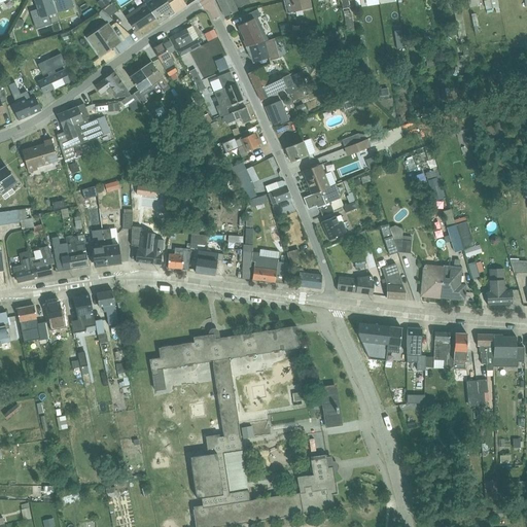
[(50,24),(59,22),(51,0),(34,0),(39,16),(33,19),(35,27),(47,23),(45,15),(48,14),(50,24)]
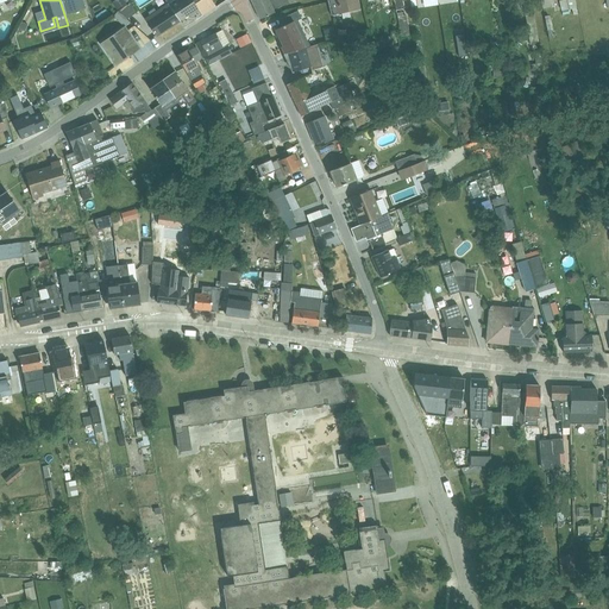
[(88,18),(81,0),(60,0),(68,25),(88,18)]
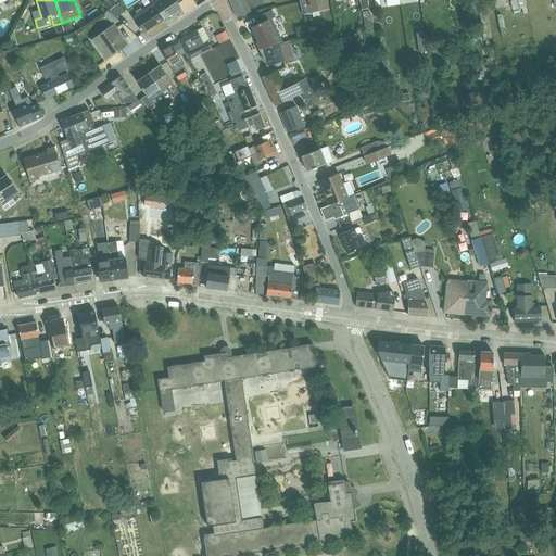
[(106,10),(114,3),(116,1),(114,0),(111,0),(112,0),(111,0),(105,0),(102,3),(106,10)]
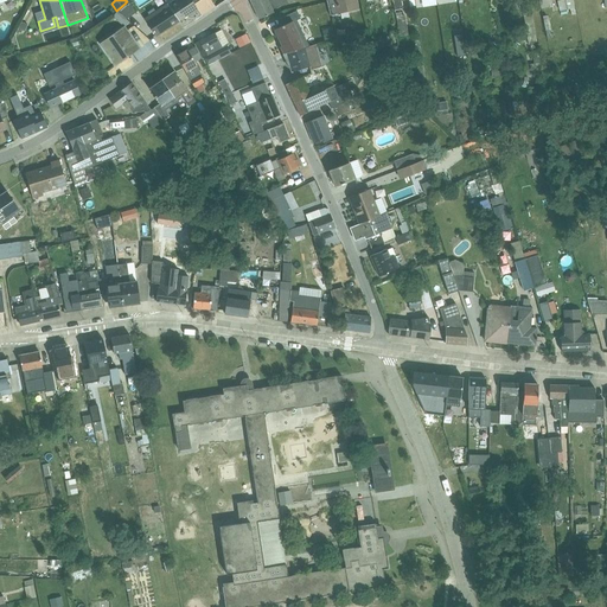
[(168,6),(167,4),(166,5),(163,0),(160,0),(147,10),(151,14),(144,19),(155,37),(179,21),(168,6)]
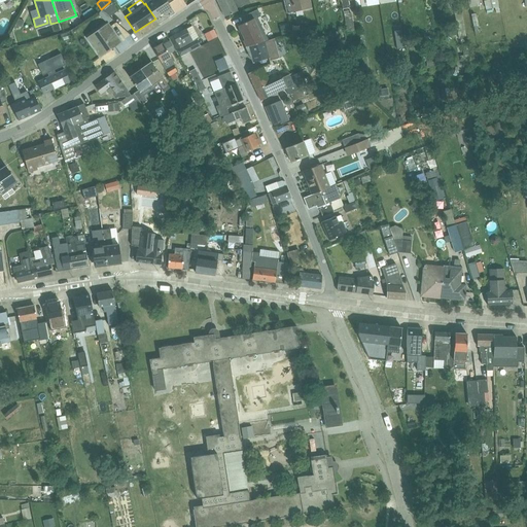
[(152,0),(146,5),(155,19),(171,8),(168,4),(173,0),(152,0)]
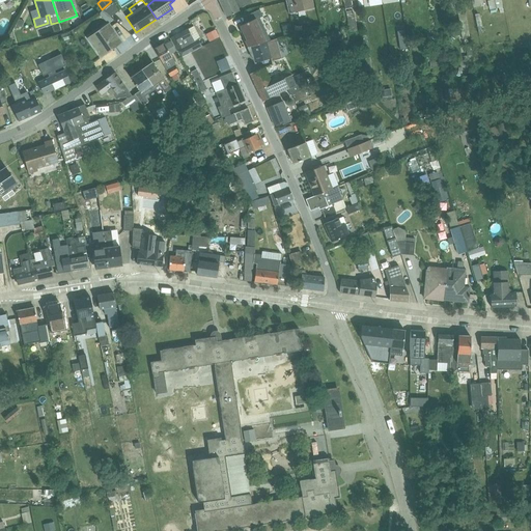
[(251,3),(249,0),(218,0),(226,18),(240,11),(239,9),(251,3)]
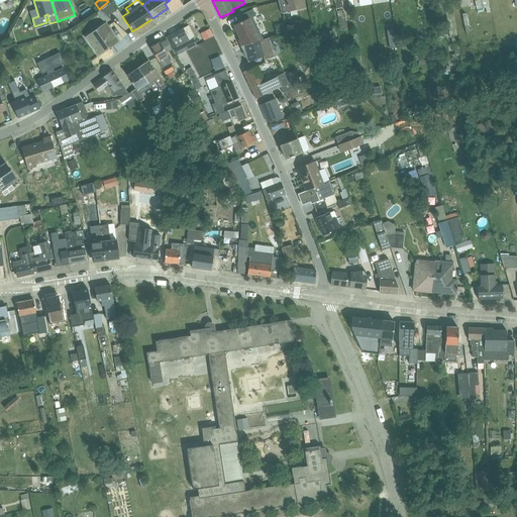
[(277,0),(281,13),(305,8),(302,0),(277,0)]
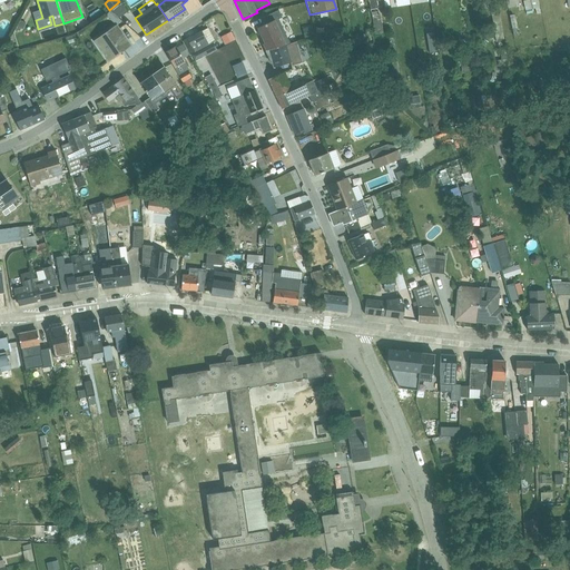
[(367,0),(371,10),(377,8),(375,0),(367,0)]
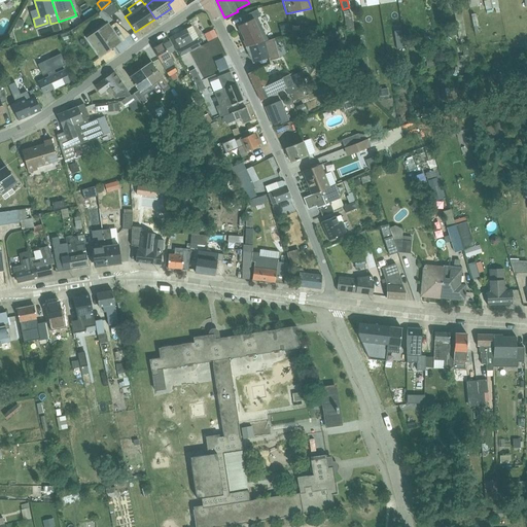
[(459,38),(460,38),(460,42),(466,41),(461,11),(460,11),(458,0),(452,0),(455,21),(456,21),(459,38)]
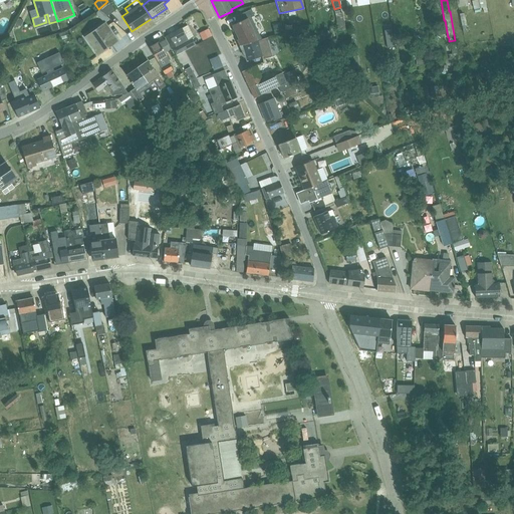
[(456,0),(459,14),(467,13),(467,12),(469,12),(468,6),(467,1),(469,0),(468,0),(456,0)]
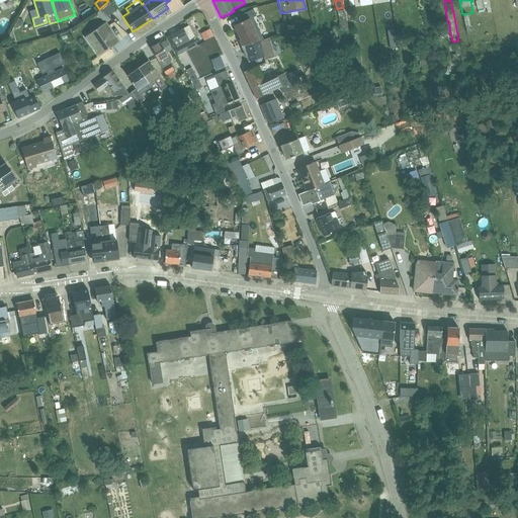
[(475,0),(478,10),(487,8),(488,13),(492,13),(489,0),(475,0)]
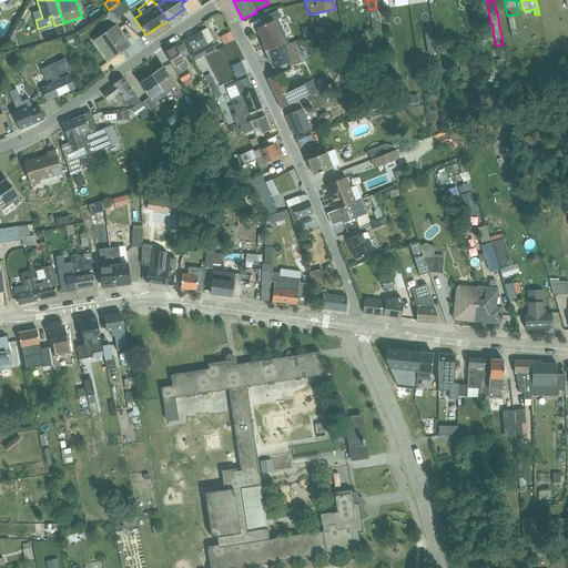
[(120,3),(111,12),(118,18),(125,9),(120,3)]
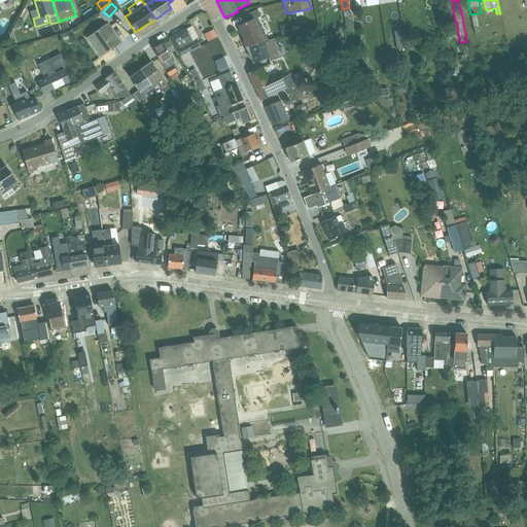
[(97,13),(104,22),(109,16),(103,11),(101,9),(97,13)]
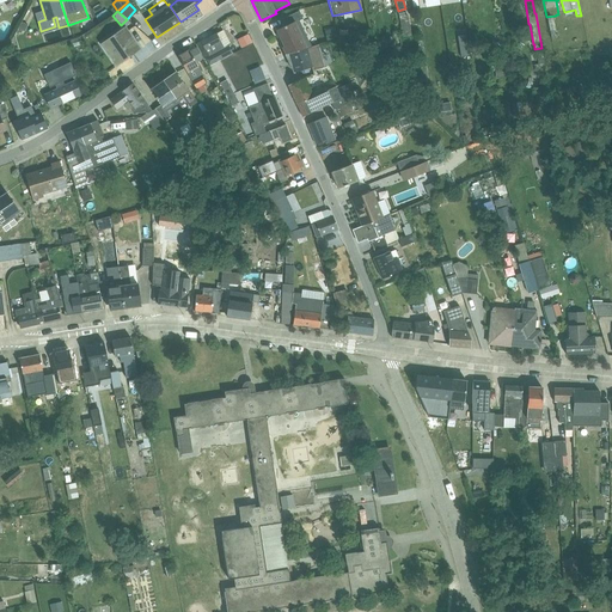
[(286,55),(311,48),(299,20),(303,19),(299,12),(282,19),(285,26),(276,31),(276,32),(276,35),(277,38),(280,40),(283,47),(282,48),(286,55)]
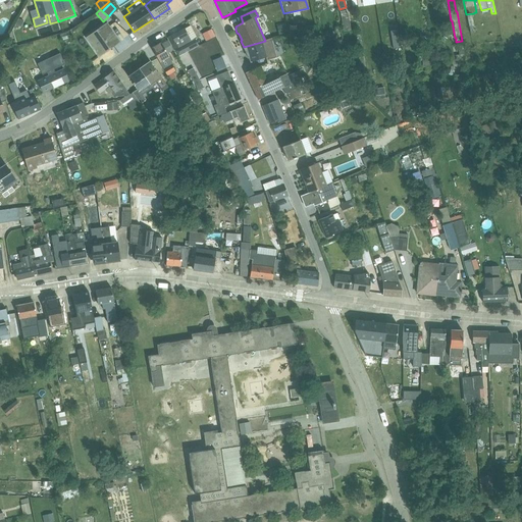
[(342,14),(341,14),(341,16),(337,17),(340,25),(342,24),(344,32),(351,30),(348,13),(346,13),(345,11),(341,11),(342,14)]
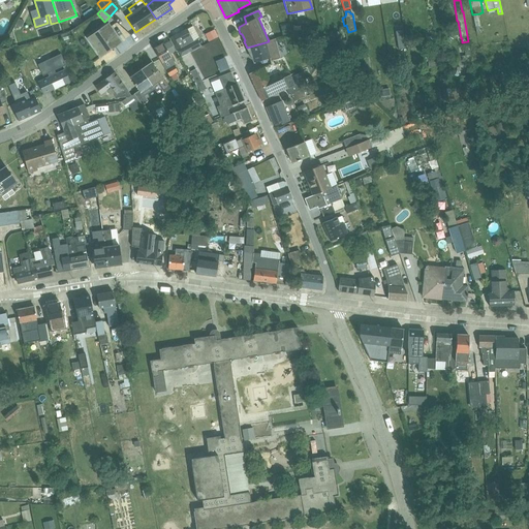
[(473,16),(476,34),(480,33),(481,32),(481,30),(479,31),(479,27),(480,27),(480,25),(478,25),(476,14),(473,16)]
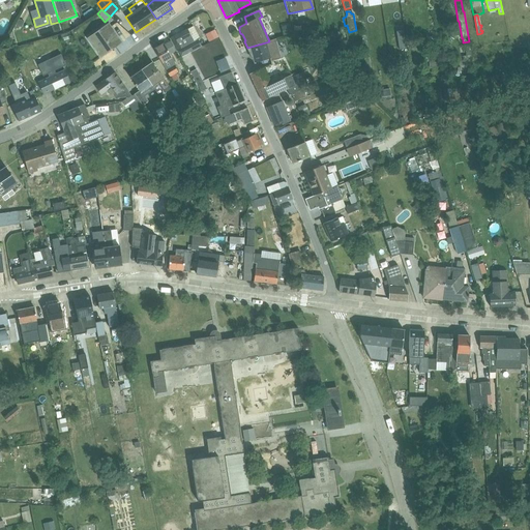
[(108,24),(87,38),(100,57),(121,42),(108,24)]
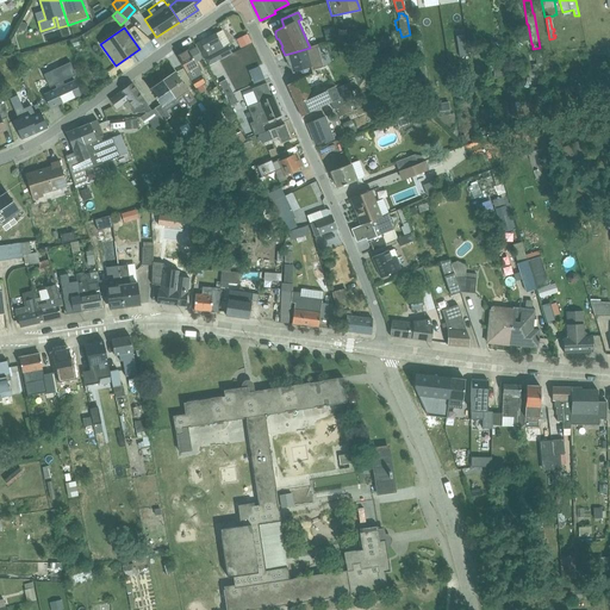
[(334,29),(323,31),(325,41),(335,39),(334,29)]
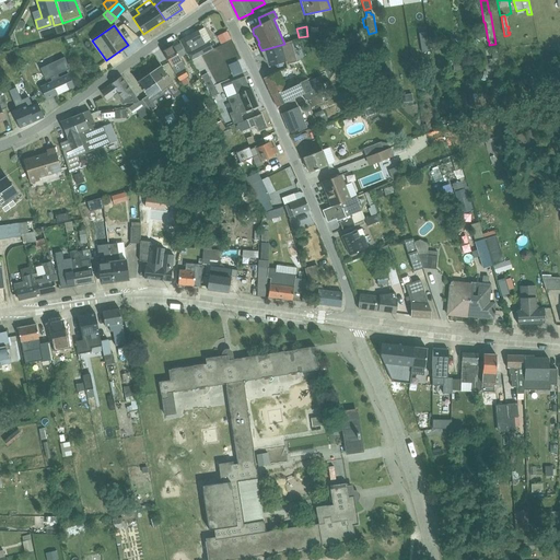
[(191,60),(212,49),(209,42),(210,41),(203,28),(179,42),(181,44),(187,54),(191,60)]
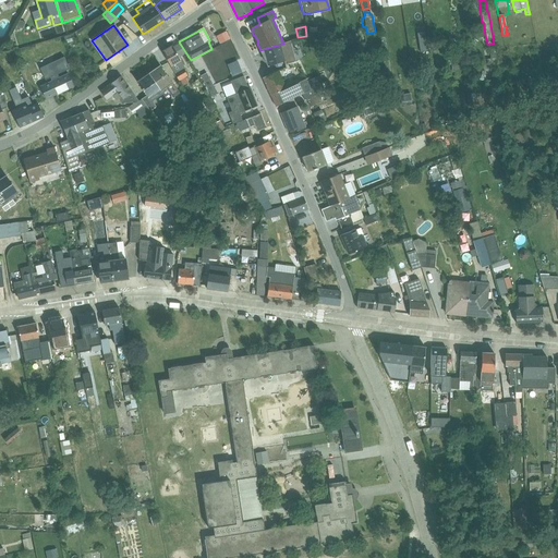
[(73,34),(63,37),(65,44),(75,41),(73,34)]
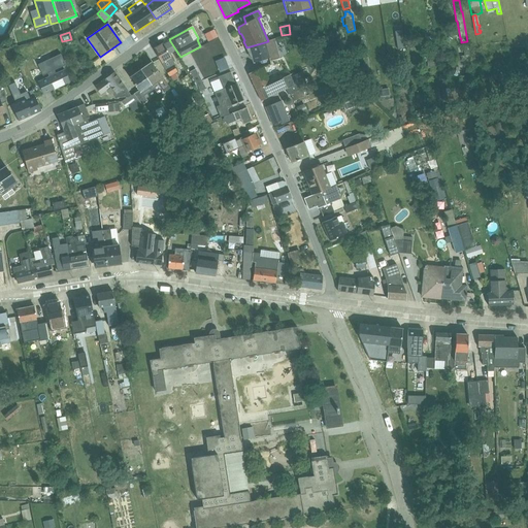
[(215,32),(205,36),(207,42),(217,37),(215,32)]
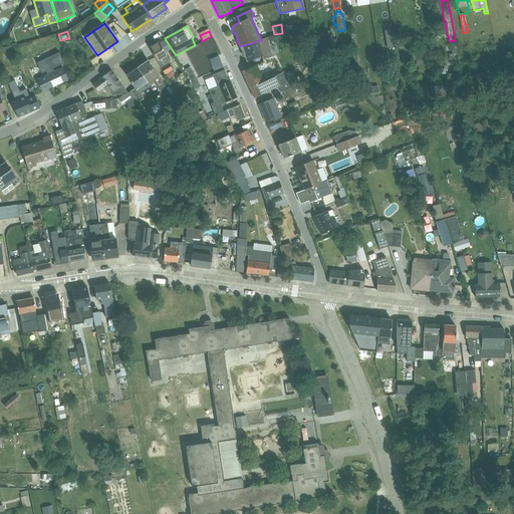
[(262,59),(271,56),(271,54),(267,39),(267,38),(261,40),(240,46),(246,61),(261,57),(262,59)]
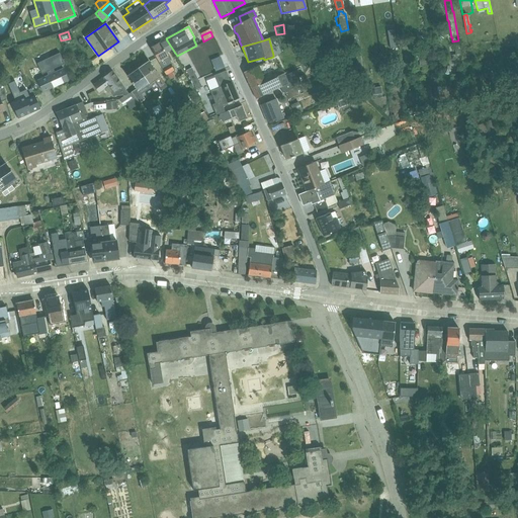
[(166,54),(173,50),(167,40),(160,44),(160,42),(151,48),(166,75),(173,71),(170,64),(171,64),(166,54)]
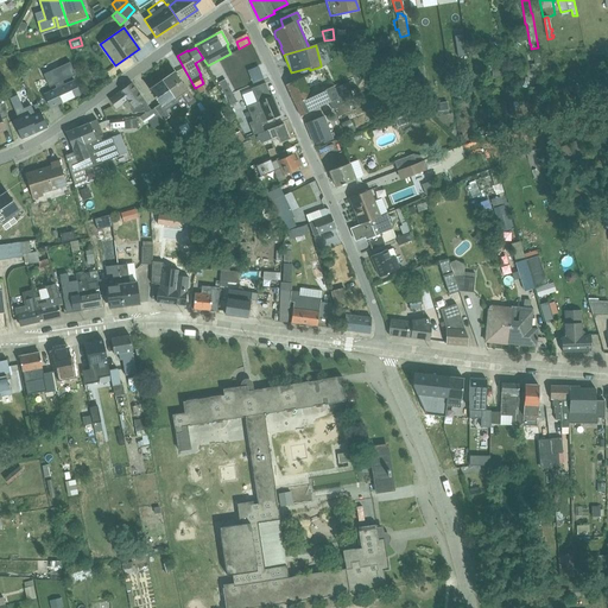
[(534,65),(531,65),(531,70),(534,70),(534,74),(534,78),(543,77),(542,74),(540,74),(538,51),(534,51),(534,58),(534,65)]
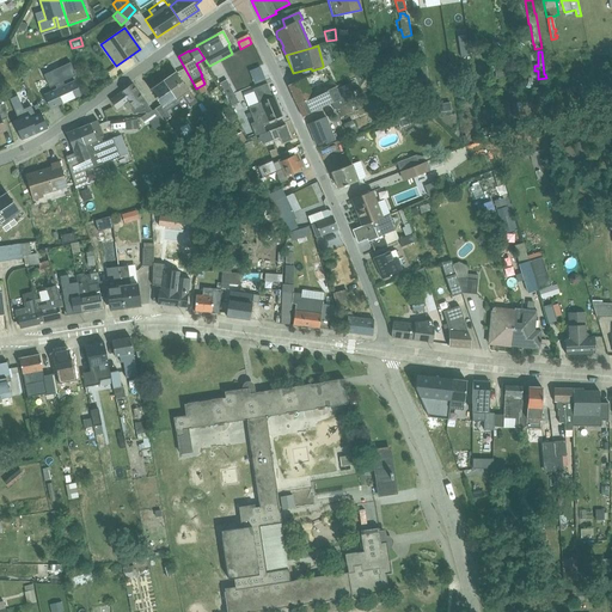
[(56,89),(43,95),(50,110),(81,96),(74,80),(65,85),(62,81),(75,75),(71,63),(44,75),(50,87),(55,85),(56,89)]
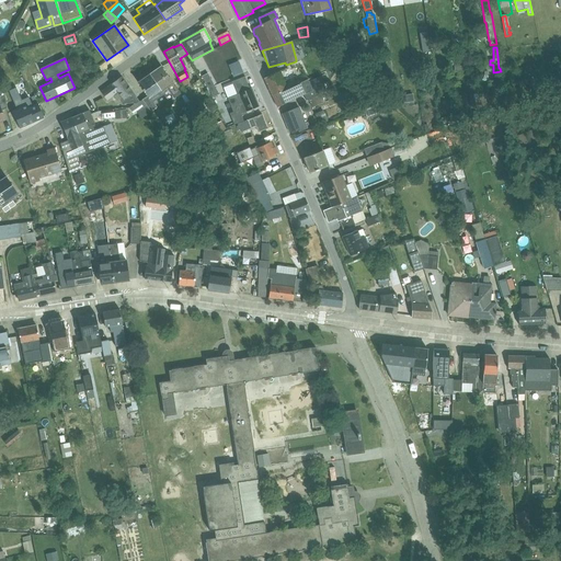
[(238,60),(230,64),(236,76),(243,72),(238,60)]
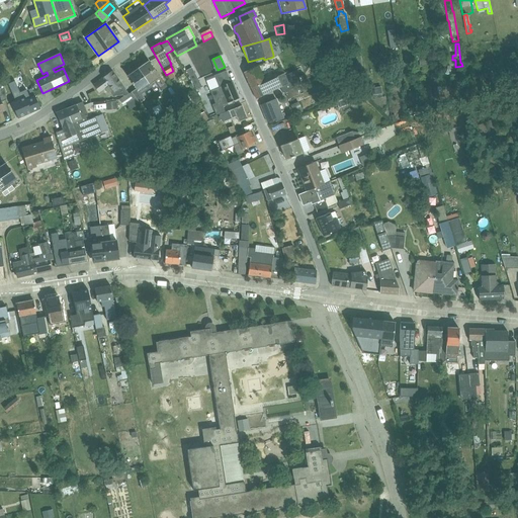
[(428,56),(419,57),(420,68),(427,67),(427,66),(429,66),(428,56)]
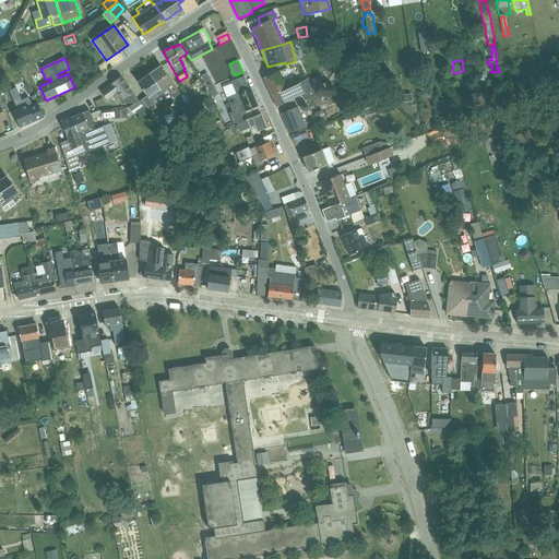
[(163,95),(165,98),(170,94),(173,98),(180,94),(173,83),(171,83),(161,67),(149,74),(163,95)]
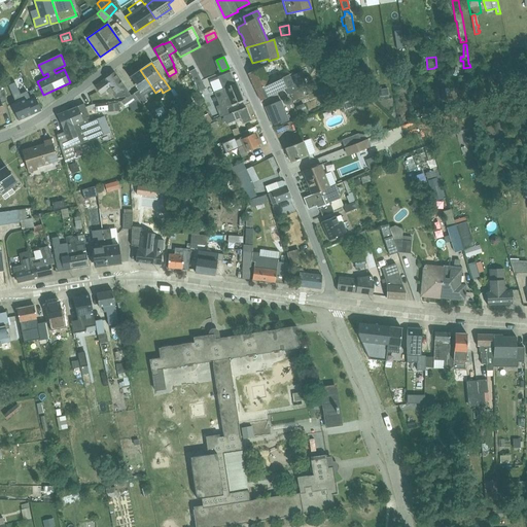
[(260,101),(261,100),(285,89),(287,94),(306,85),(304,79),(301,72),(290,77),(289,75),(280,79),(277,71),(267,76),(262,67),(248,73),(248,74),(260,101)]
